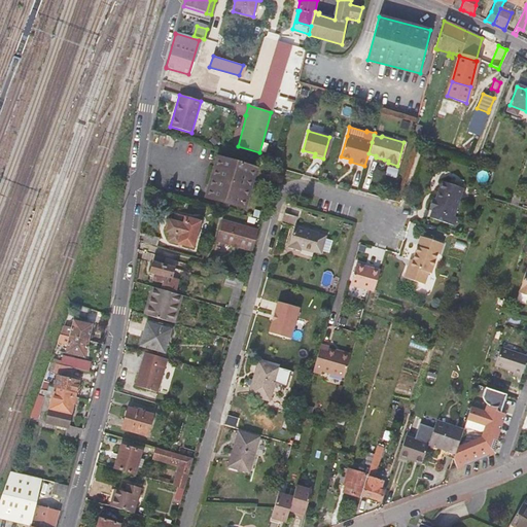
[(172,146),(175,138),(166,136),(164,143),(172,146)]
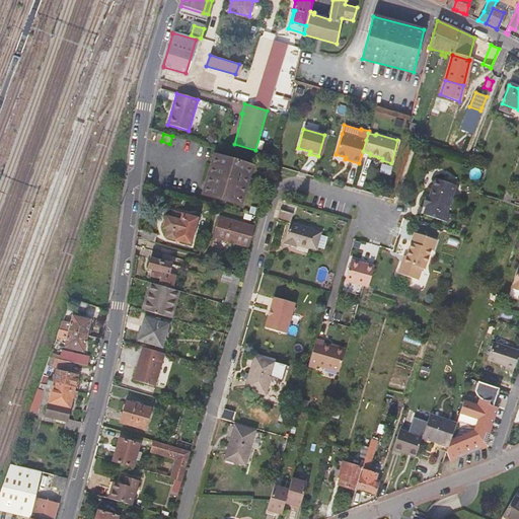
[(215,154),(203,193),(238,203),(249,164),(215,154)]
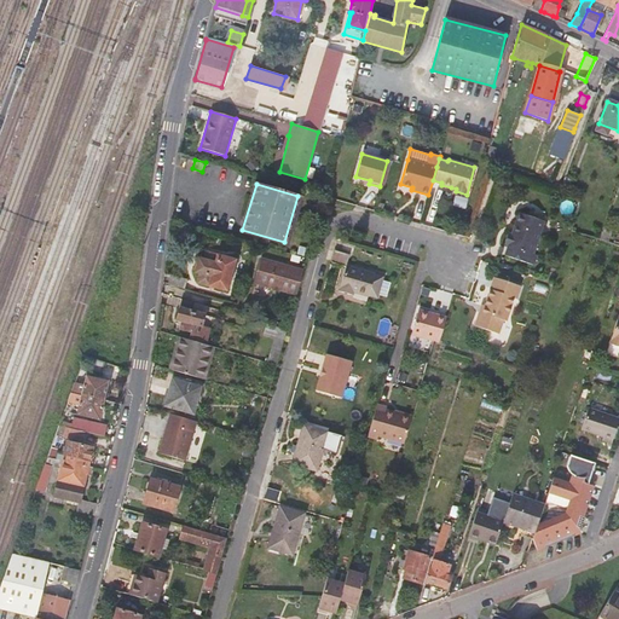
[(464,197),(455,197),(453,206),(464,207),(464,197)]
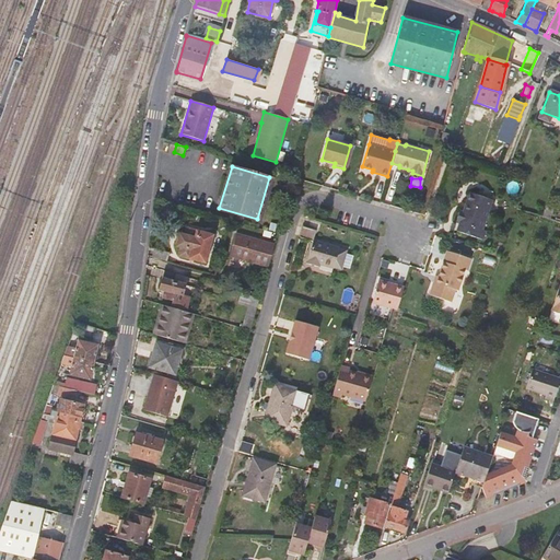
[(482,230),(492,199),(468,191),(465,201),(466,201),(463,212),(462,212),(457,211),(454,221),(457,222),(455,230),(482,240),(482,236),(485,231),(482,230)]
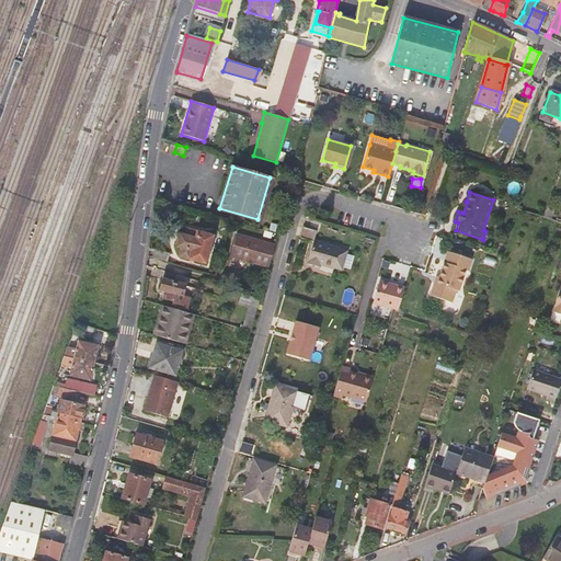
[(315,231),(302,228),(299,238),(312,242),(315,231)]
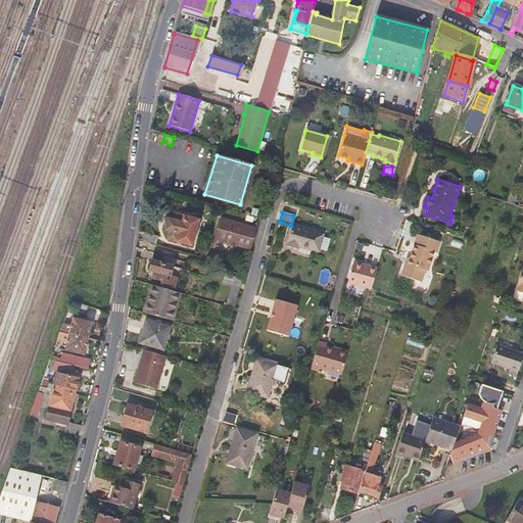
[(165,239),(188,246),(196,222),(173,215),(171,221),(167,220),(163,231),(168,232),(165,239)]
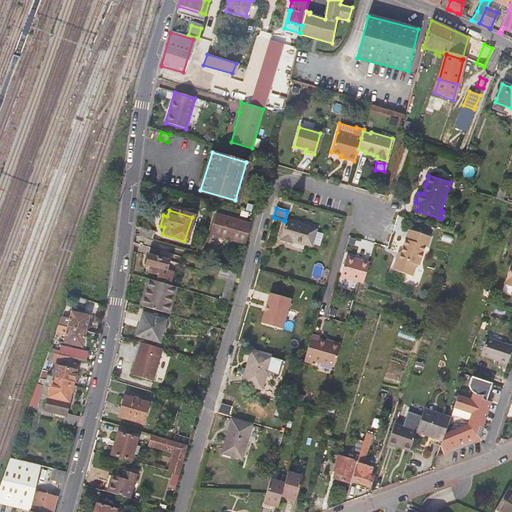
[(211,234),(245,243),(245,242),(246,242),(251,223),(216,213),(211,234)]
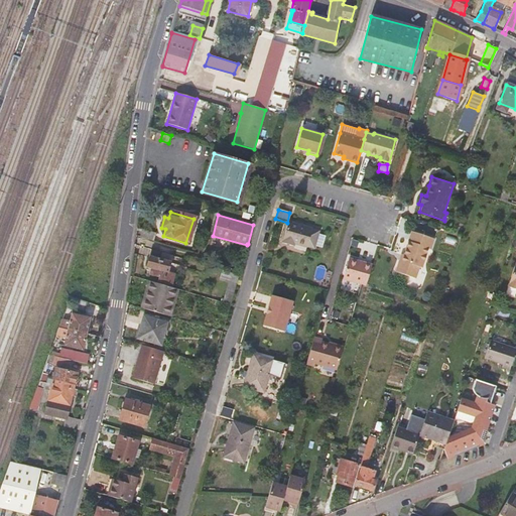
[(311,230),(287,223),(281,244),(292,247),(292,244),(306,248),(312,249),(317,232),(311,231),(311,230)]
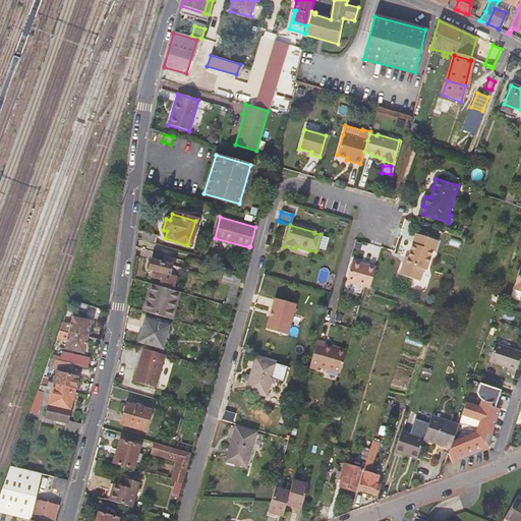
[(437,240),(413,232),(405,256),(402,267),(400,266),(397,274),(417,281),(421,269),(423,270),(429,250),(432,251),(437,240)]
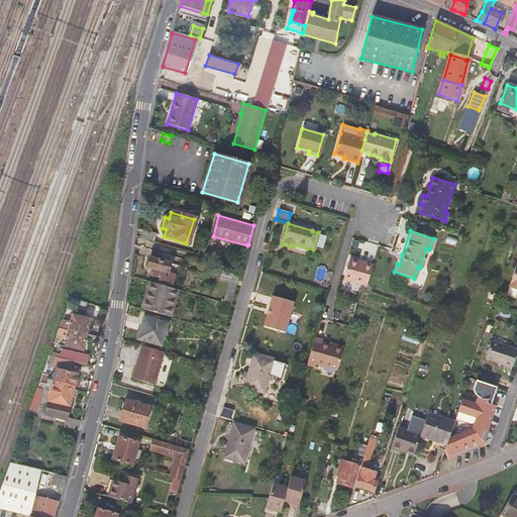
[(142,231),(140,237),(152,241),(154,234),(142,231)]
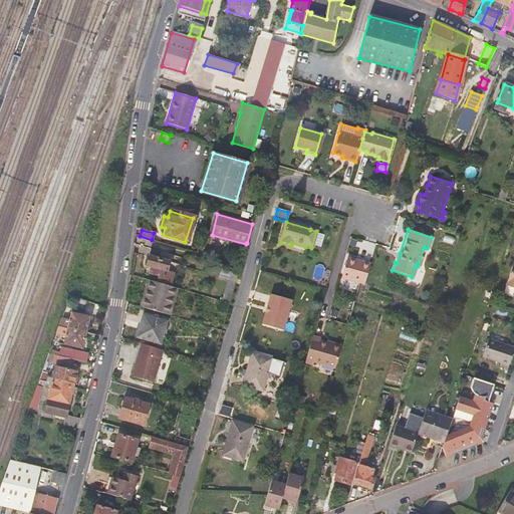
[(170,262),(171,255),(151,249),(149,256),(170,262)]
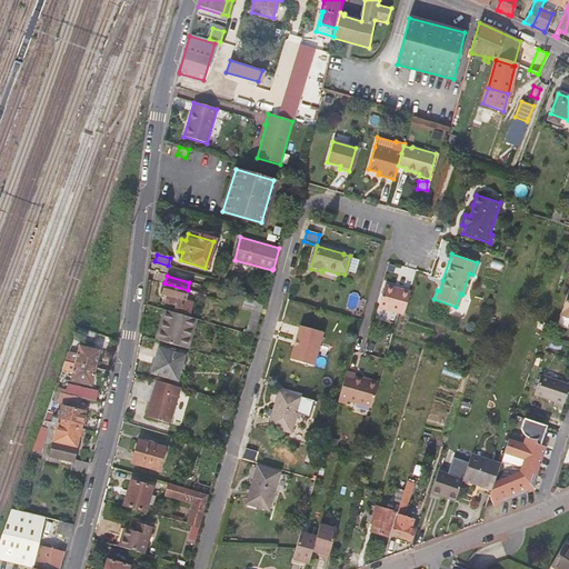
[(187,295),(188,290),(165,283),(162,293),(168,296),(166,303),(176,307),(175,313),(189,317),(193,297),(187,295)]
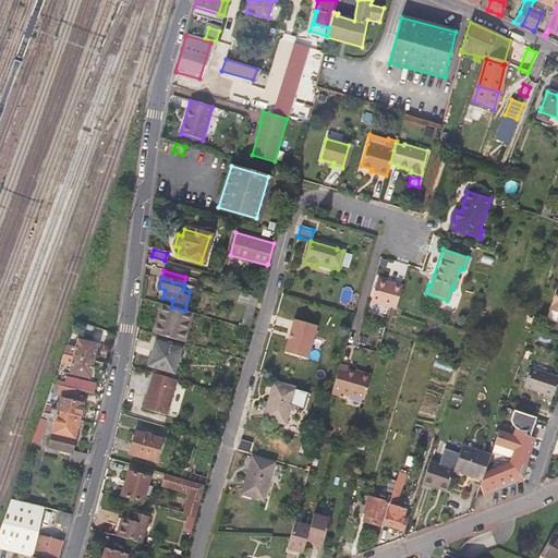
[(396,307),(402,286),(377,278),(371,301),(390,305),(396,307)]
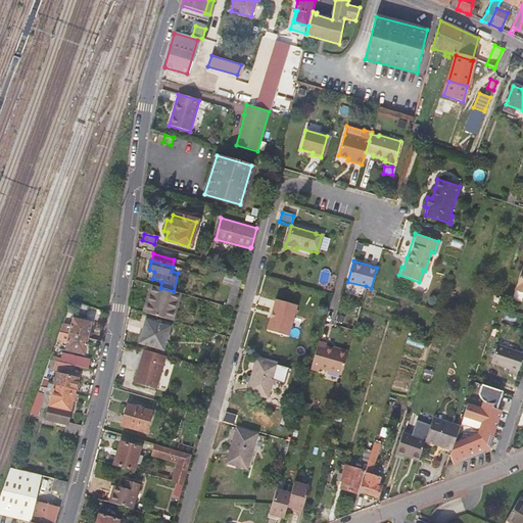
[(522,268),(514,290),(522,293),(522,268)]
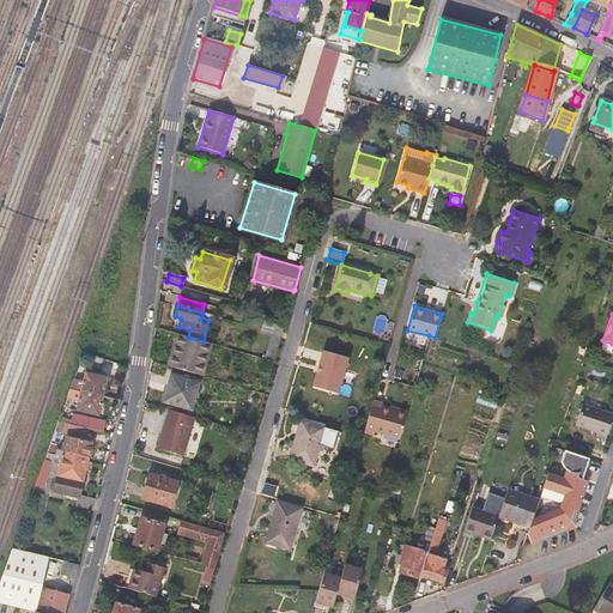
[(266,333),(281,337),(284,327),(268,322),(266,333)]
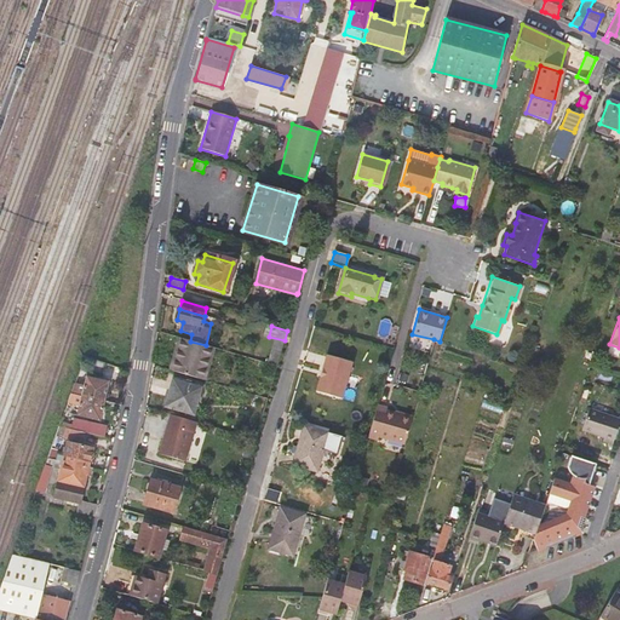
[(417,338),(414,344),(428,349),(429,342),(417,338)]
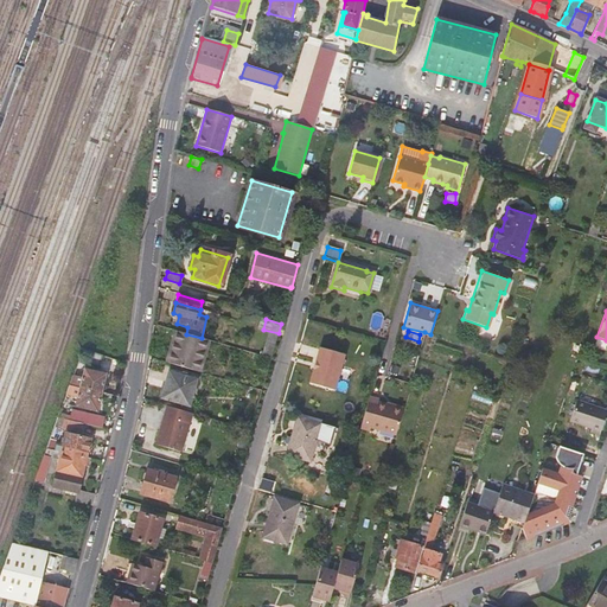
[(171,346),(166,363),(199,372),(205,352),(200,350),(204,339),(202,338),(186,334),(178,332),(174,347),(171,346)]
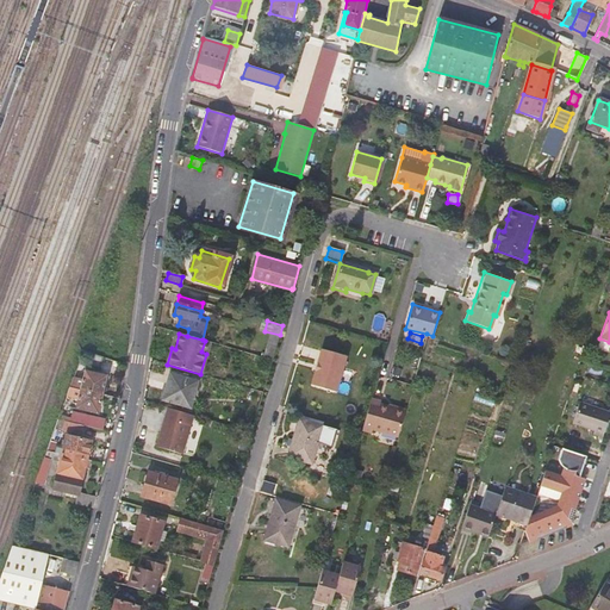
[(98,346),(113,348),(116,338),(99,336),(98,346)]
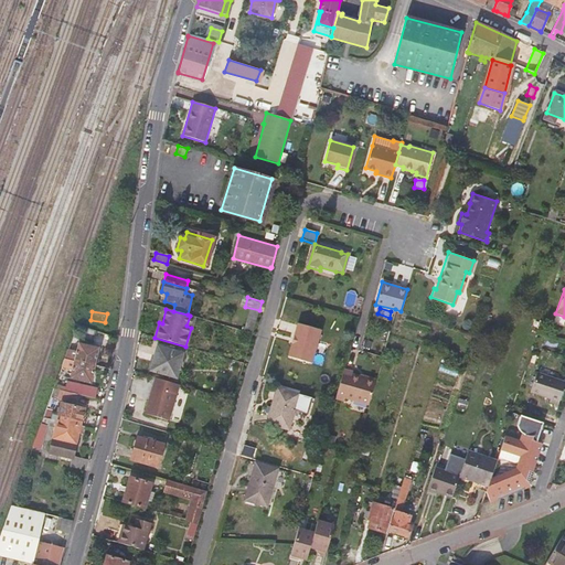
[(91,338),(94,329),(83,324),(77,323),(74,332),(91,338)]
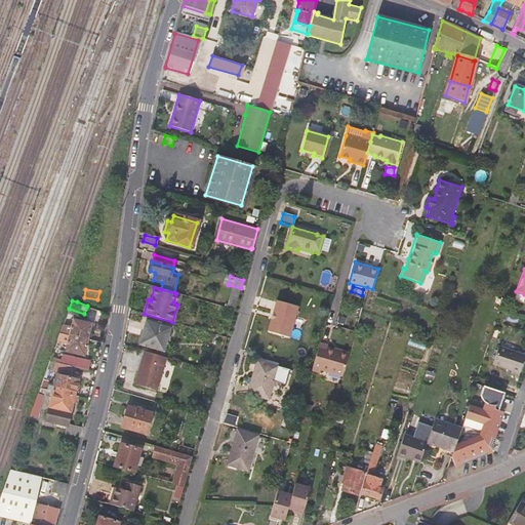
[(67,331),(66,334),(88,339),(92,323),(73,318),(70,332),(67,331)]
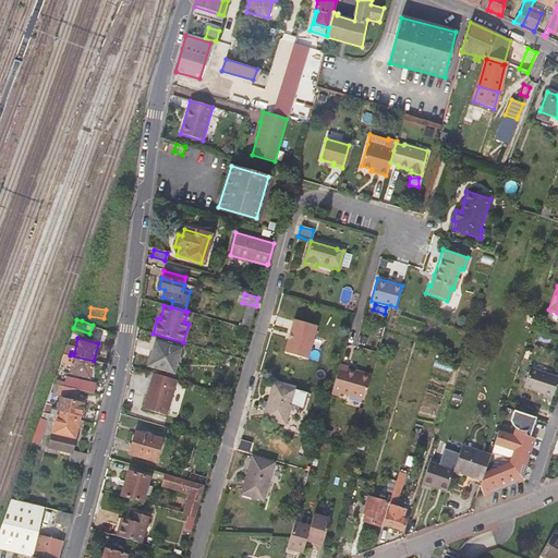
[(173,373),(180,349),(155,341),(148,365),(173,373)]
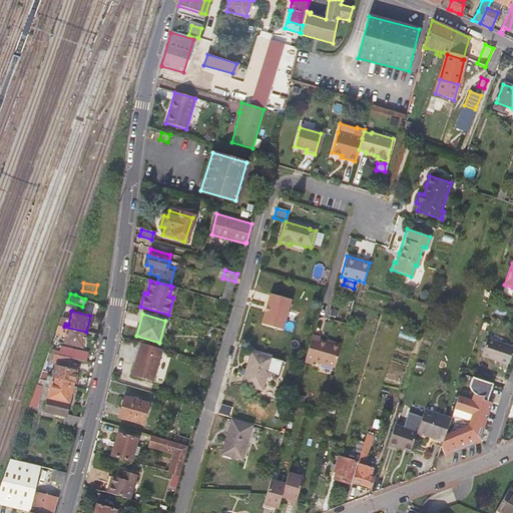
[(83,346),(86,332),(64,327),(64,328),(67,329),(64,342),(83,346)]
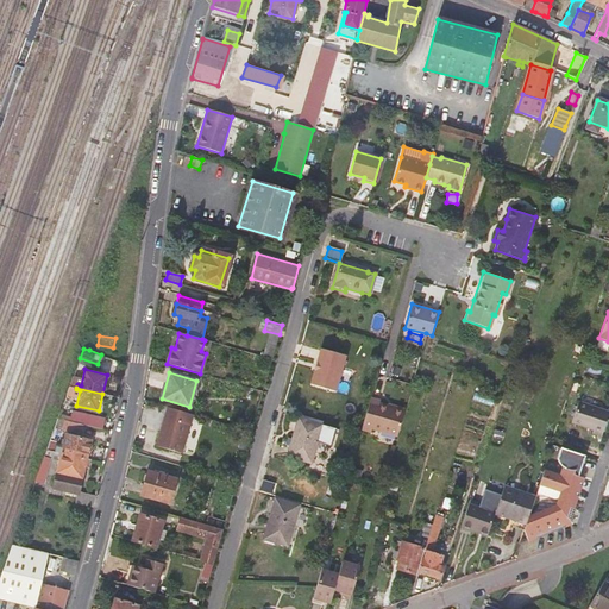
[(245,407),(258,410),(263,391),(251,388),(245,407)]
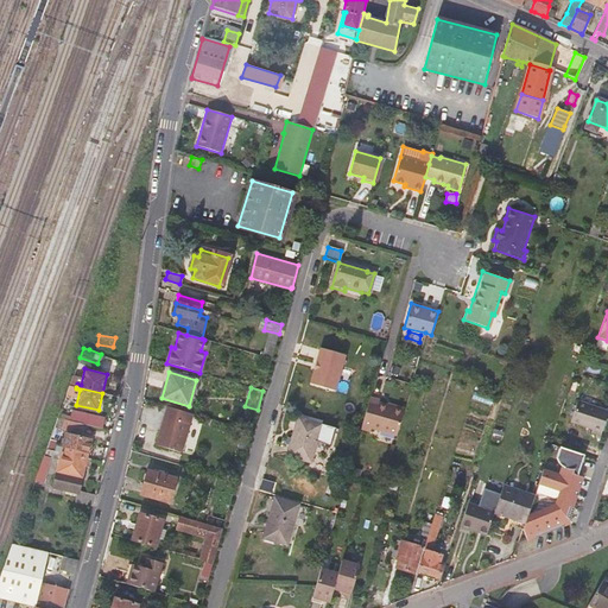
[(404,410),(379,403),(380,400),(371,397),(362,430),(371,432),(372,428),(396,435),(404,410)]
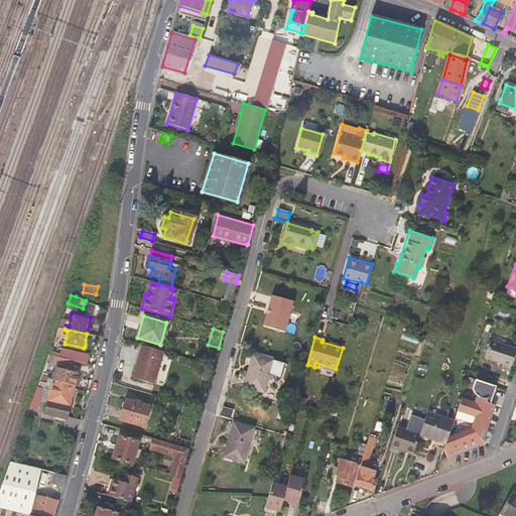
[(509,371),(515,350),(490,342),(484,359),(502,365),(501,368),(509,371)]
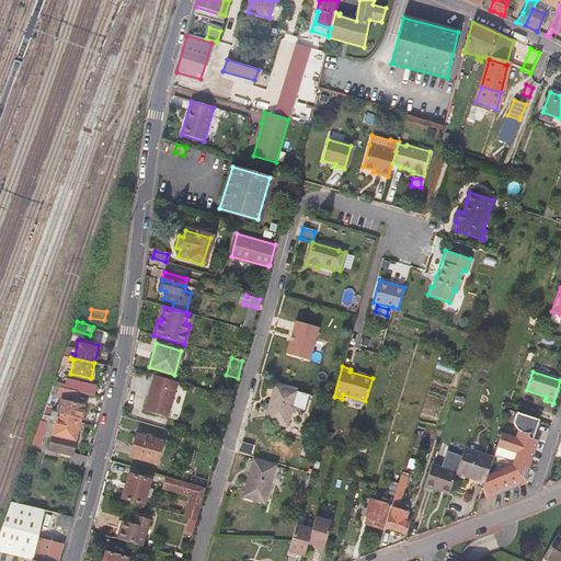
[(176,381),(152,375),(142,410),(167,416),(176,381)]
